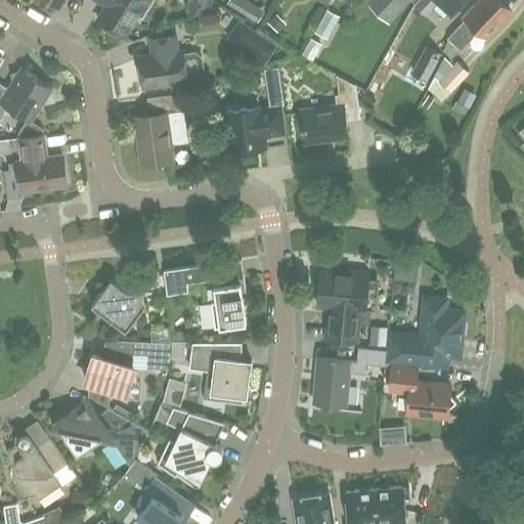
[(98,0),(106,4),(97,18),(124,35),(138,12),(140,13),(148,0),(98,0)]
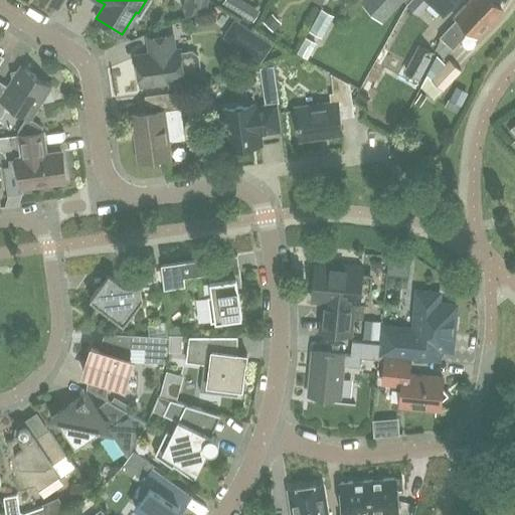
[(238,0),(223,0),(221,4),(252,22),(259,11),(238,0)]
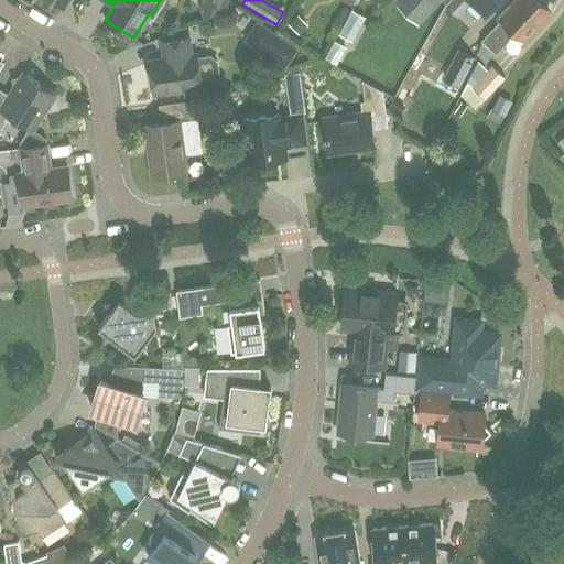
[(394,0),(393,1),(420,24),(442,0),(394,0)]
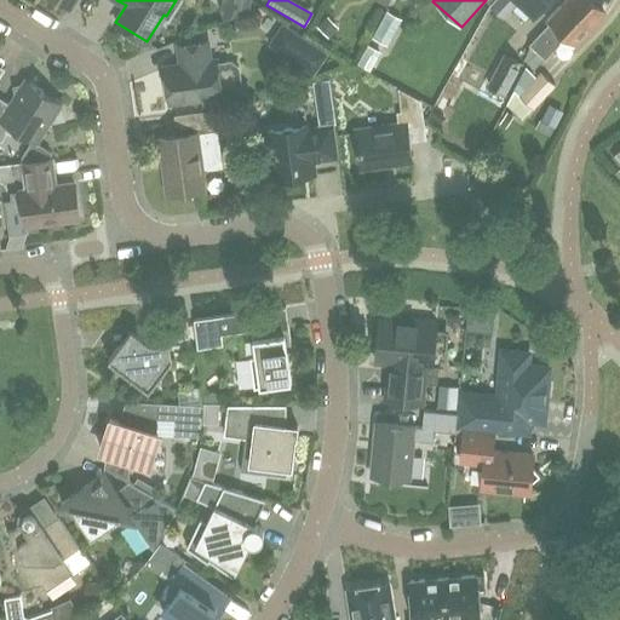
[(521,0),(534,12),(544,0),(492,0),(491,3),(504,16),(517,0),(521,0)]
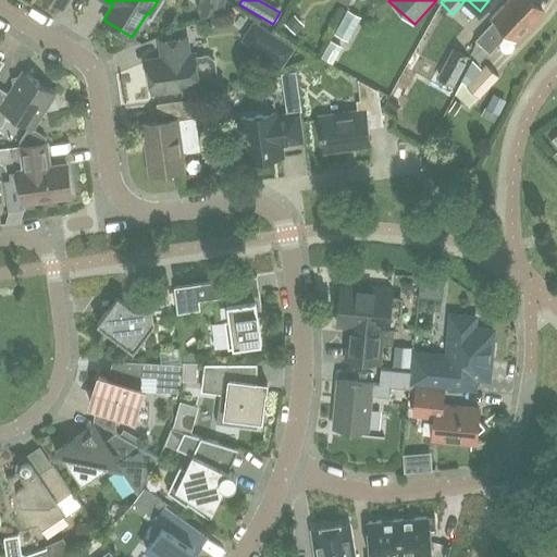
[(515,39),(542,10),(531,0),(509,0),(505,7),(503,4),(491,16),(495,21),(477,39),(490,51),(508,33),(515,39)]
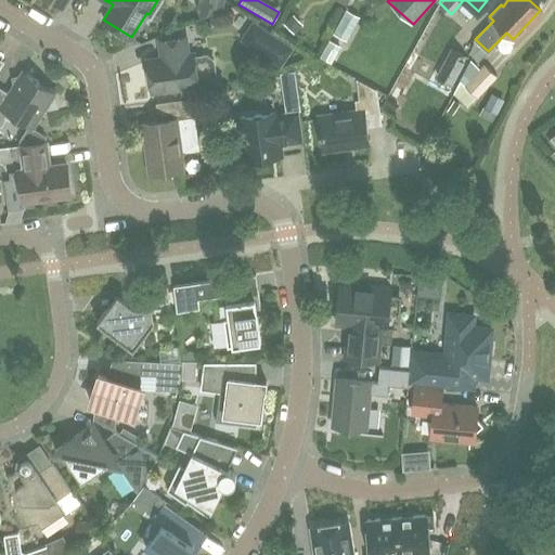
[(293,48),(273,35),(254,21),(241,38),(280,65),(293,48)]
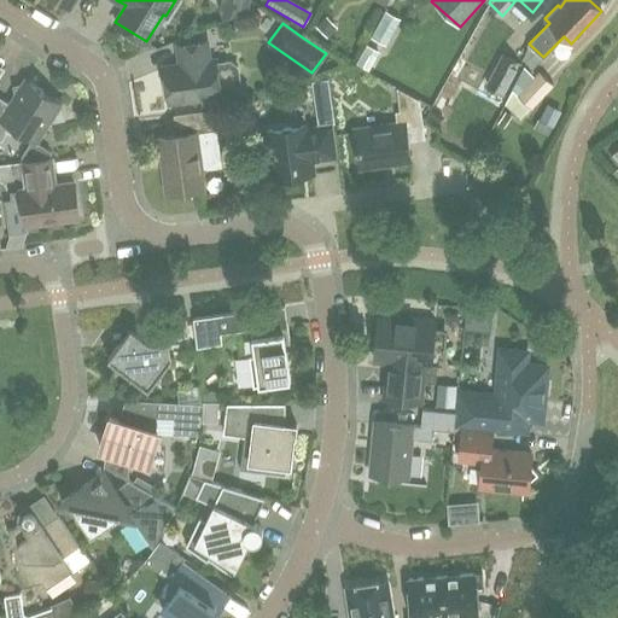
[(207,40),(178,45),(180,64),(164,65),(169,101),(220,94),(220,92),(234,89),(240,81),(238,65),(229,59),(215,62),(215,59),(209,59),(207,40)]
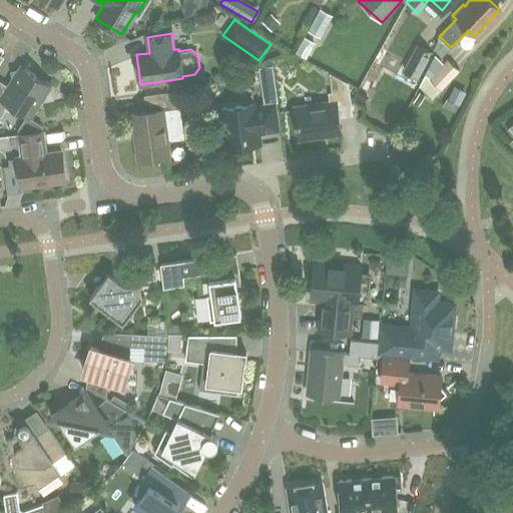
[(315,43),(306,38),(298,52),(307,57),(315,43)]
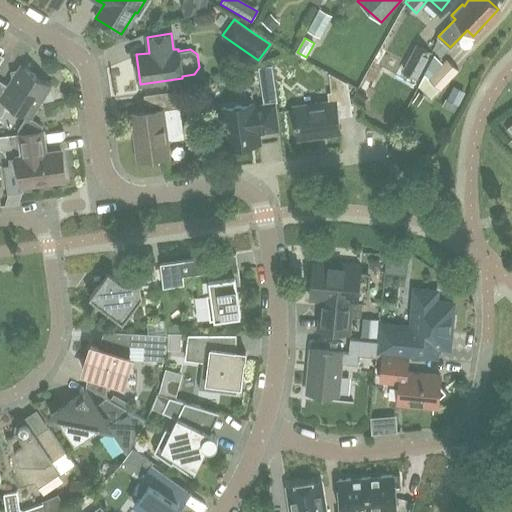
[(402,70),(417,78),(431,52),(416,44),(402,70)]
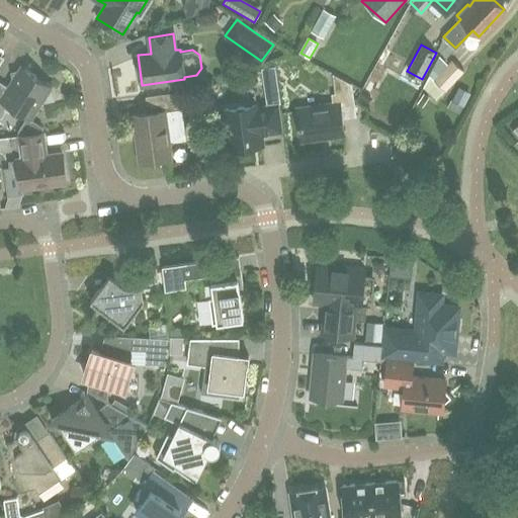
[(436,99),(445,90),(445,91),(464,71),(452,60),(448,64),(439,56),(429,74),(429,75),(423,87),(436,99)]
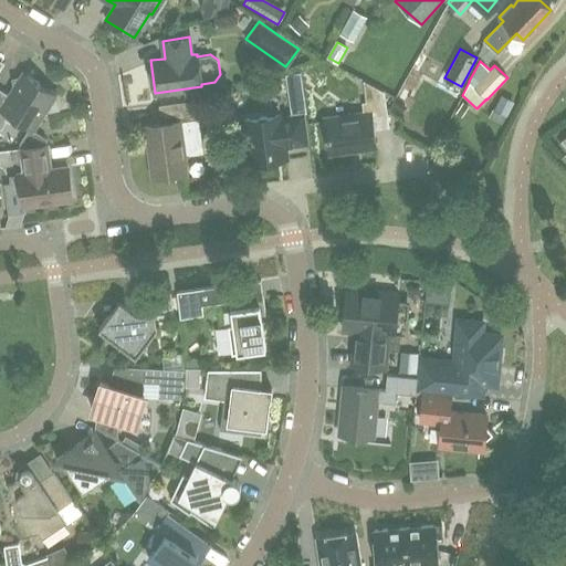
[(58,107),(55,95),(56,92),(22,71),(9,94),(0,87),(0,127),(1,128),(6,121),(6,118),(12,116),(33,129),(45,111),(58,107)]
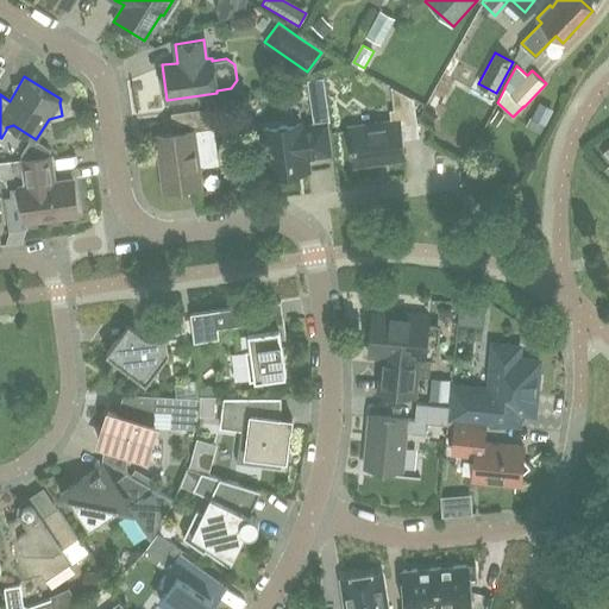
[(421,115),(431,121),(453,82),(444,77),(421,115)]
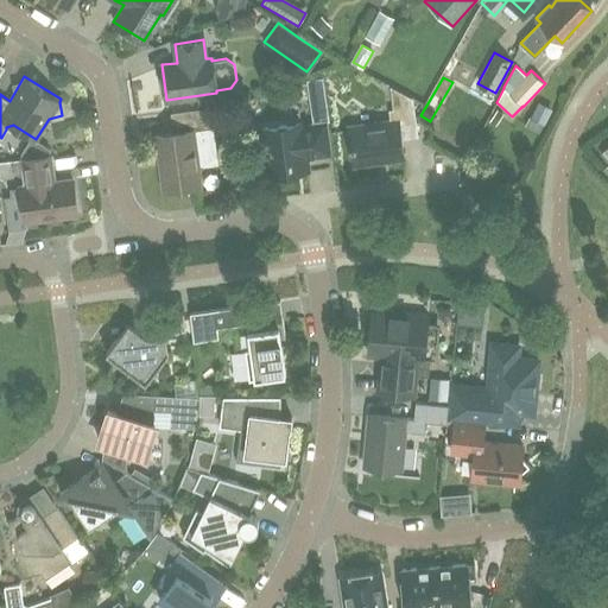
[(551,112),(537,105),(531,118),(529,118),(525,127),(539,134),(544,125),(545,125),(551,112)]
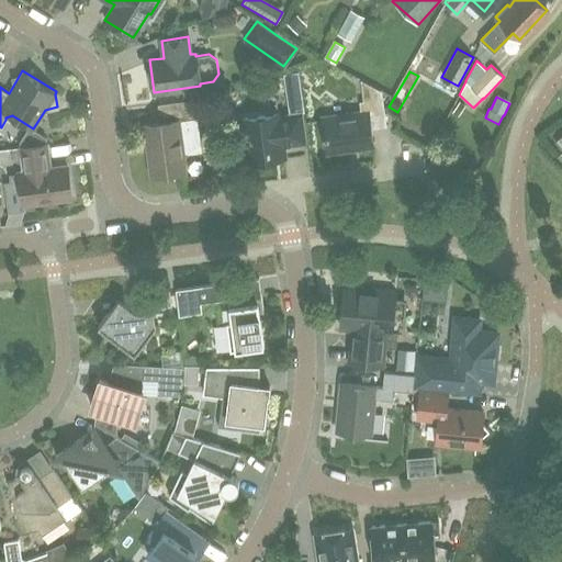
[(194,126),(193,117),(194,117),(192,98),(157,103),(159,121),(145,123),(152,175),(186,170),(183,153),(201,150),(198,126),(194,126)]
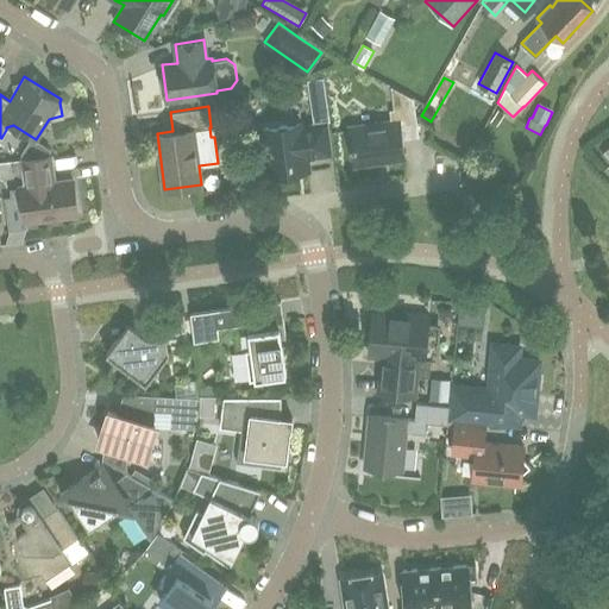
[(401,138),(418,136),(412,107),(390,111),(393,123),(350,127),(355,163),(403,156),(401,138)]
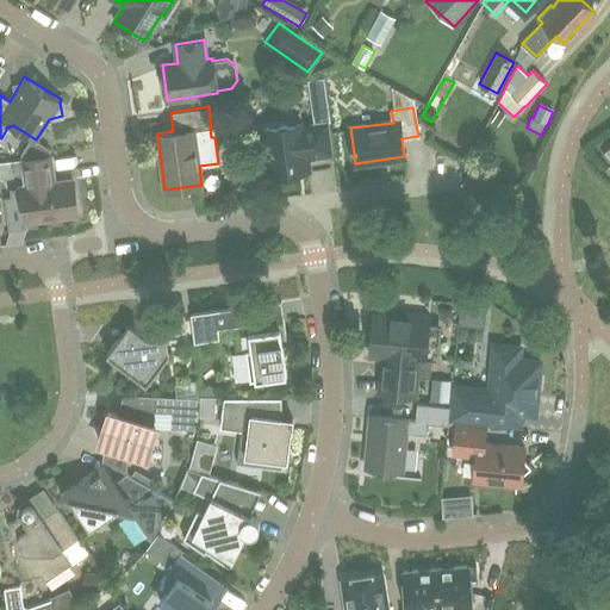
[(306,156),(329,153),(325,124),(303,128),(302,123),(263,128),(265,131),(261,135),(260,138),(261,143),(263,147),(267,149),(271,175),(309,169),(306,156)]
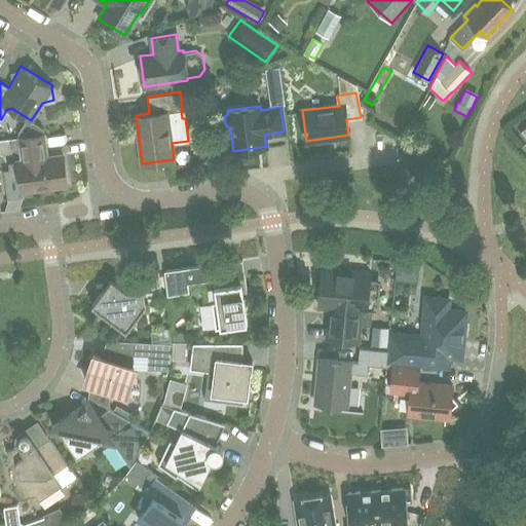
[(43,134),(20,137),(22,159),(16,160),(21,191),(67,185),(63,154),(46,156),(43,134)]
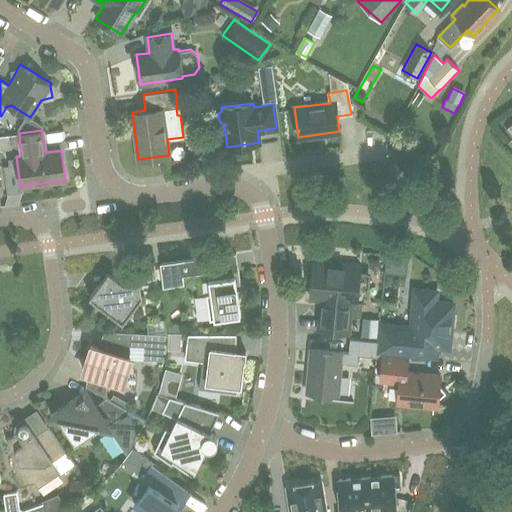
[(184,283),(183,275),(208,272),(206,256),(160,263),(163,286),(184,283)]
